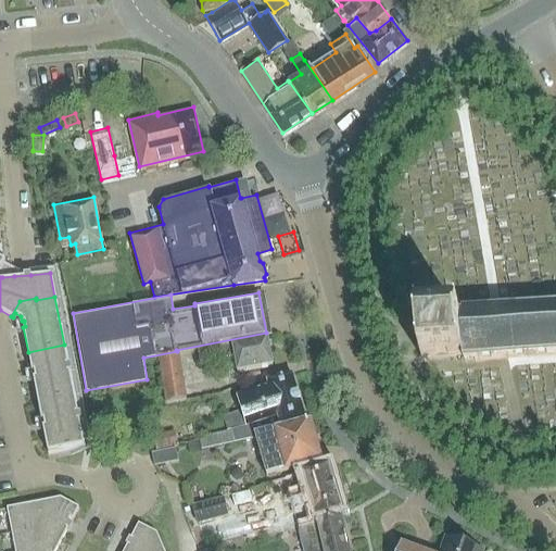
[(555,300),(462,307),(462,311),(459,311),(457,312),(418,314),(420,354),(453,352),(454,357),(555,350),(555,300)]
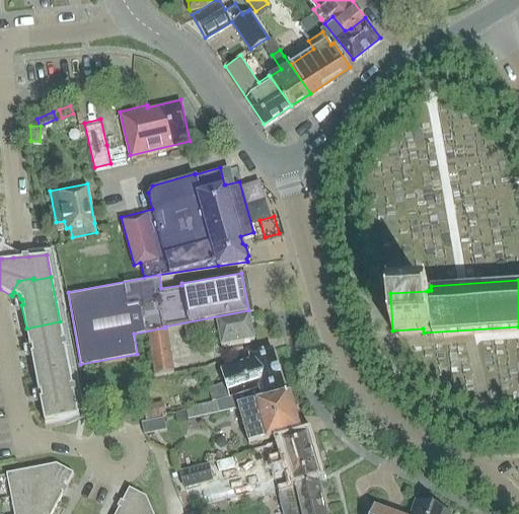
[(221,344),(253,338),(248,311),(183,323),(186,335),(219,328),(221,344)]
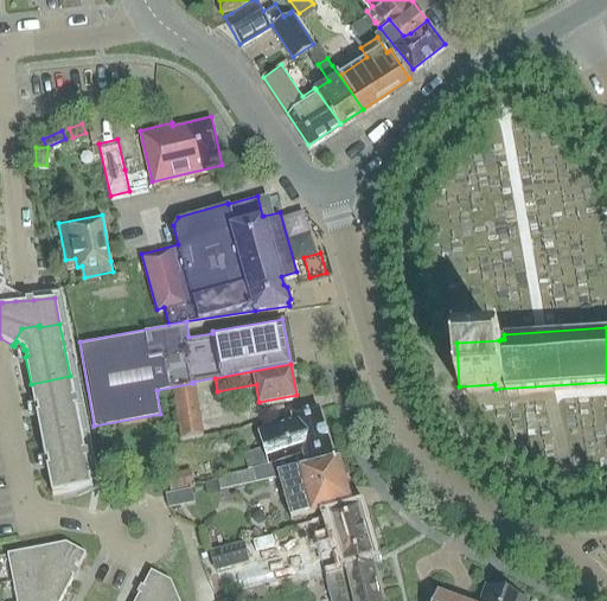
[(37,402),(38,409),(36,410),(40,438),(81,429),(70,376),(31,384),(34,403),(37,402)]
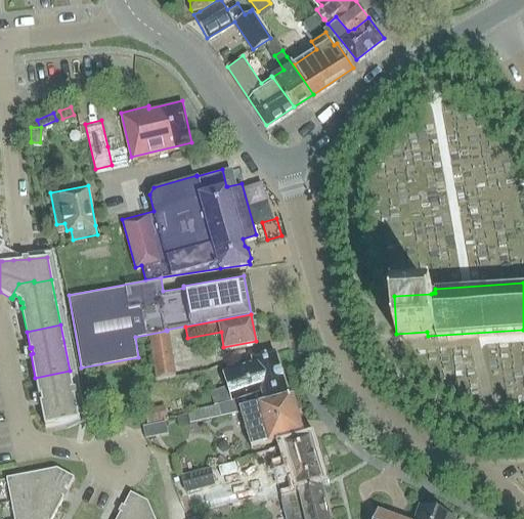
[(167,331),(149,335),(156,377),(174,374),(167,331)]
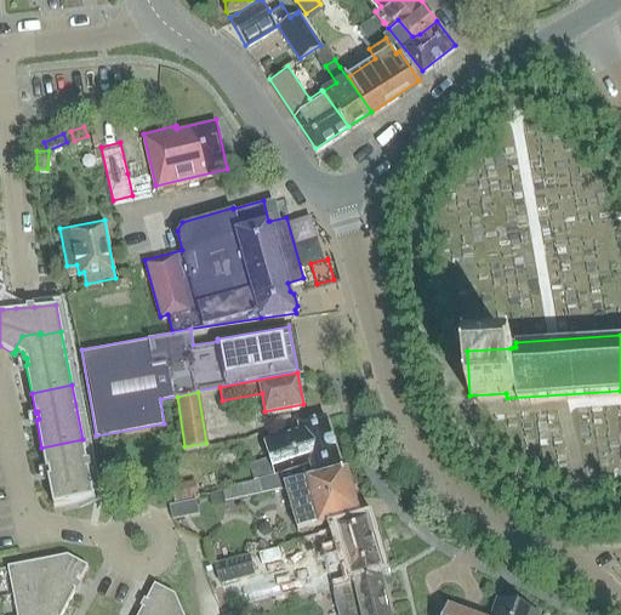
[(262,436),(268,454),(248,460),(254,478),(275,473),(274,472),(296,466),(297,473),(301,472),(302,477),(313,473),(313,474),(342,466),(325,414),(297,421),(298,423),(262,436)]
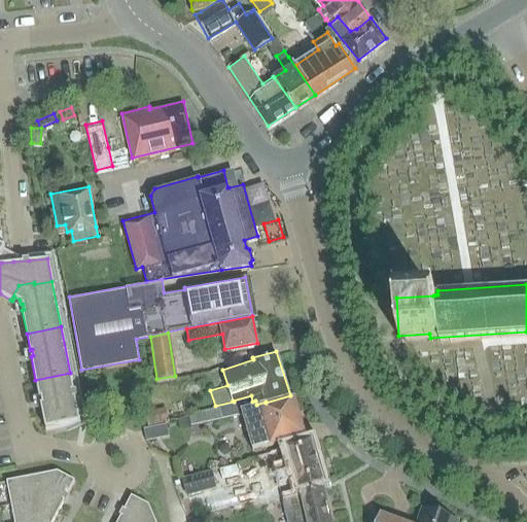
[(44,426),(65,422),(79,419),(70,373),(35,380),(39,395),(40,395),(42,402),(40,402),(44,426)]
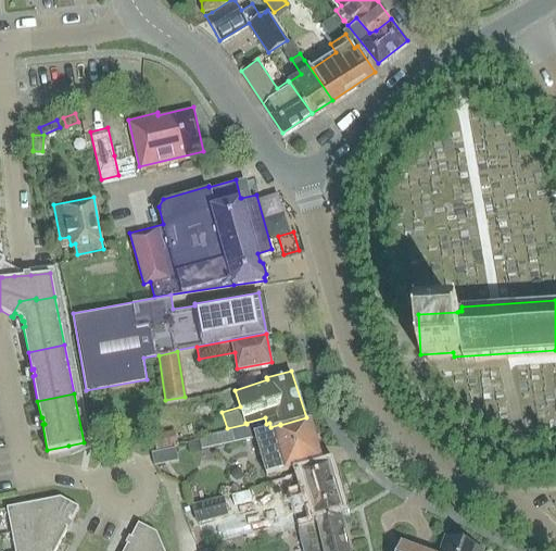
[(247,424),(227,428),(200,435),(201,446),(250,436),(255,436),(266,472),(319,456),(312,430),(310,431),(306,417),(280,425),(280,424),(270,427),(269,423),(266,424),(265,417),(245,423),(247,424)]
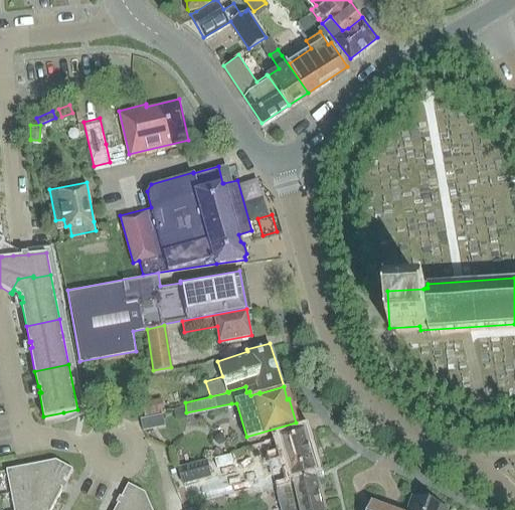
[(148,392),(141,394),(144,413),(159,410),(158,406),(163,405),(161,396),(149,398),(148,392)]
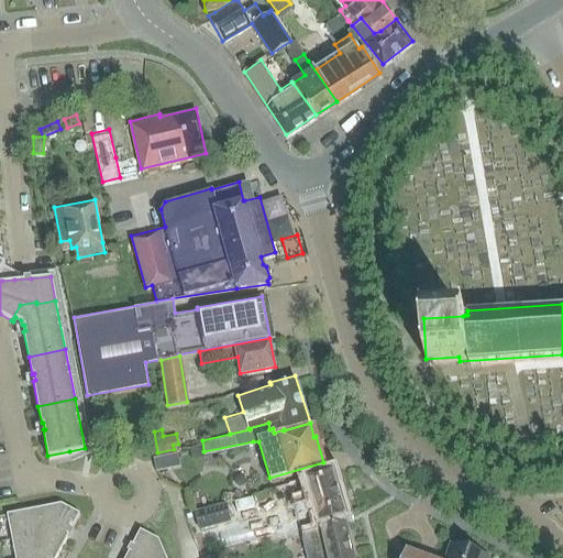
[(332,469),(287,482),(276,485),(280,501),(287,499),(289,509),(295,507),(339,494),(332,469)]
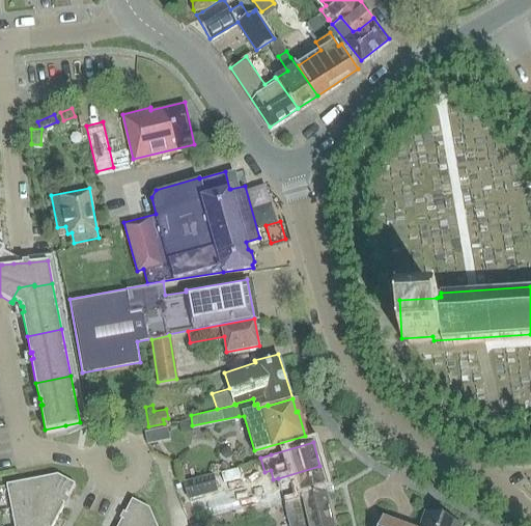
[(278,478),(280,487),(273,488),(276,497),(325,485),(319,466),(278,478)]
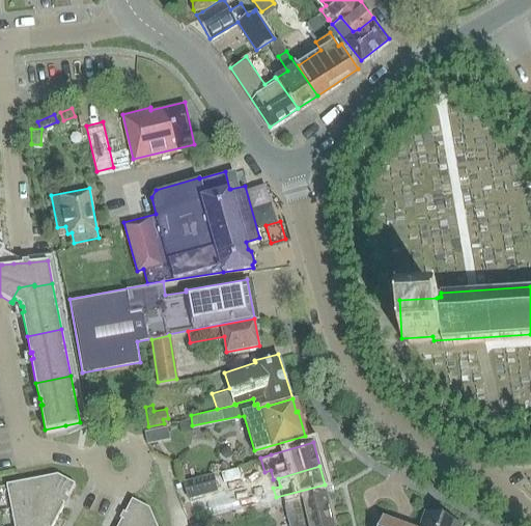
[(35,500),(57,513),(74,480),(57,471),(5,481),(10,505),(35,500)]
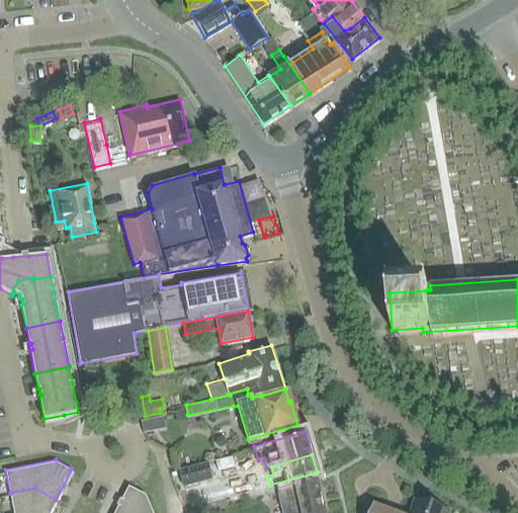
[(183,484),(210,477),(206,460),(179,467),(183,484)]
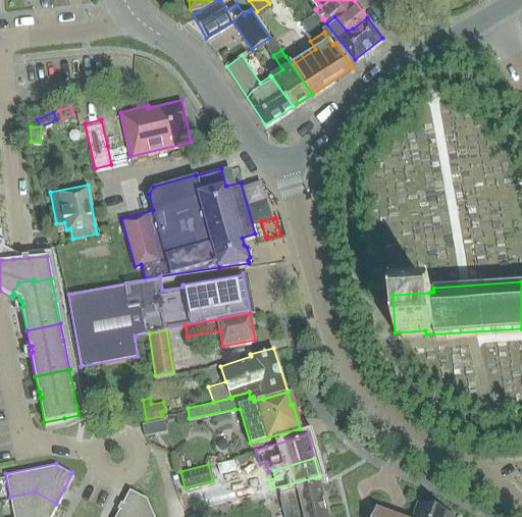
[(284,516),(328,516),(321,481),(279,490),(284,516)]
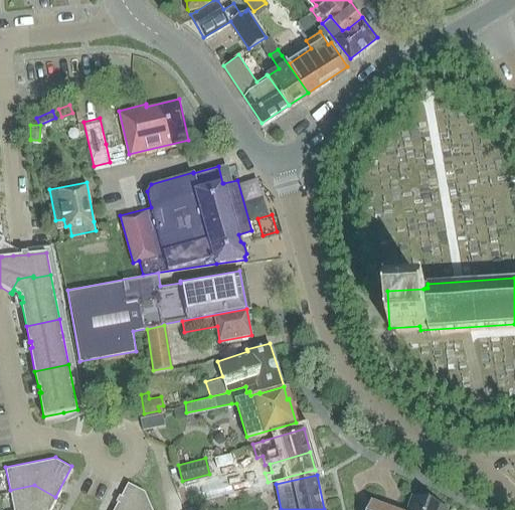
[(194,496),(221,490),(218,477),(191,483),(194,496)]
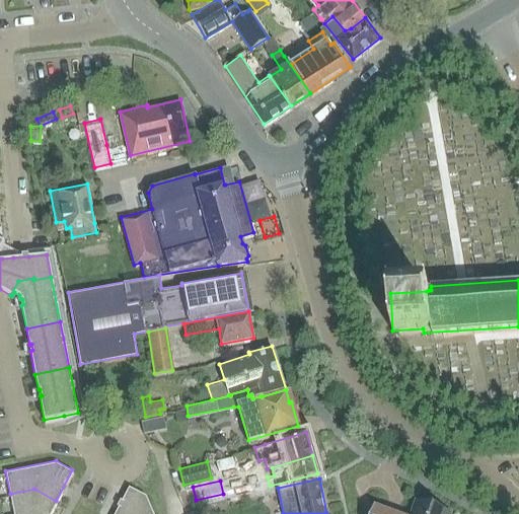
[(113,513),(153,513),(145,494),(128,485),(113,513)]
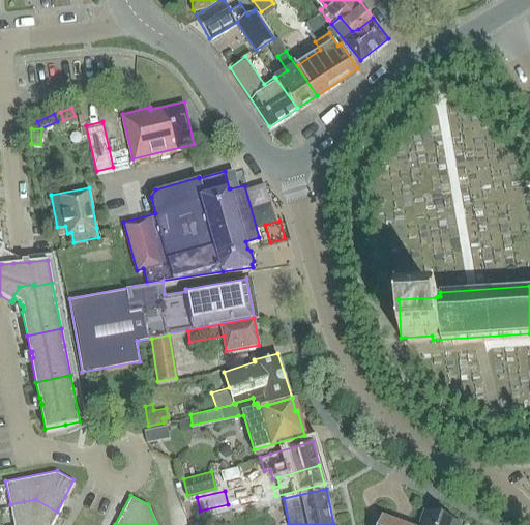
[(50,524),(51,524),(57,512),(35,499),(10,504),(13,524),(50,524)]
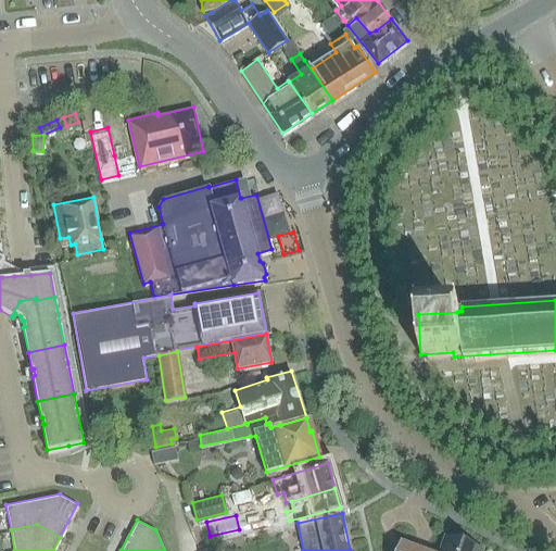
[(479,550),(481,547),(476,545),(474,541),(467,539),(464,540),(445,534),(439,550),(479,550)]
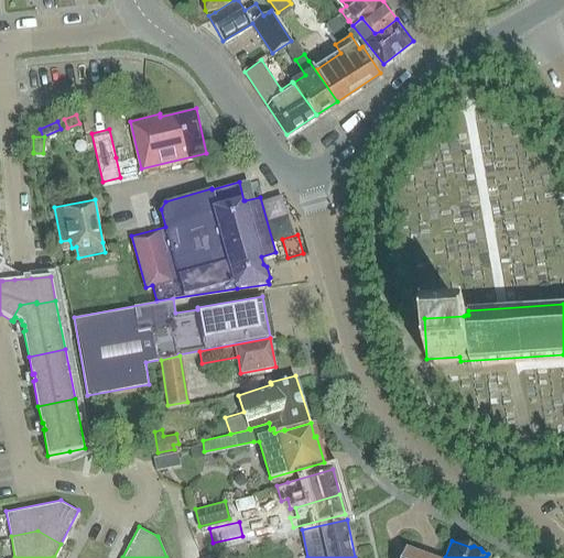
[(442,557),(405,545),(400,557),(442,557)]
